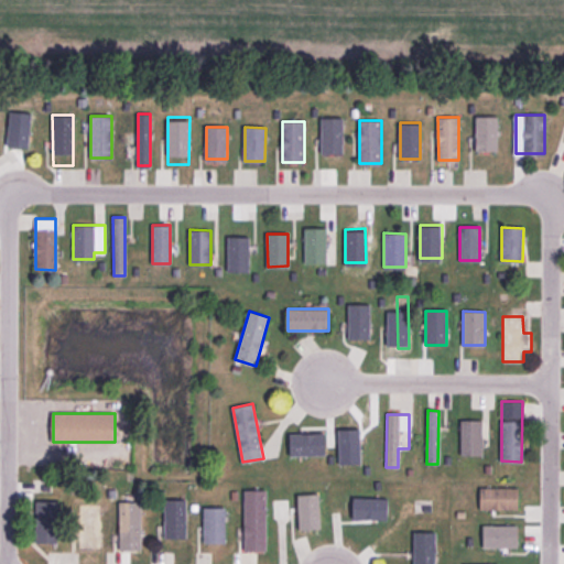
[(461,421),(461,454),(481,454),(481,421),(461,421)]
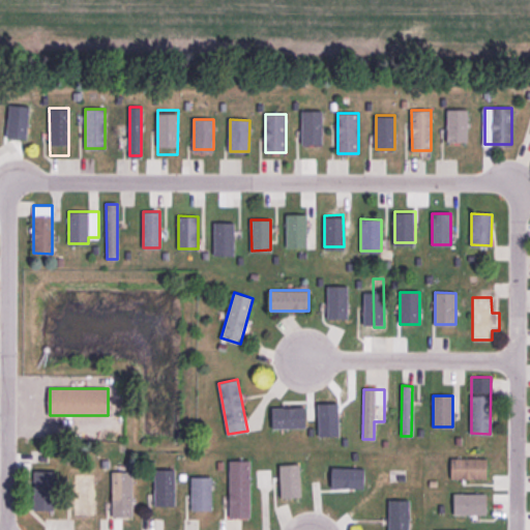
[(317,398),(318,445),(339,445),(337,396),(317,398)]
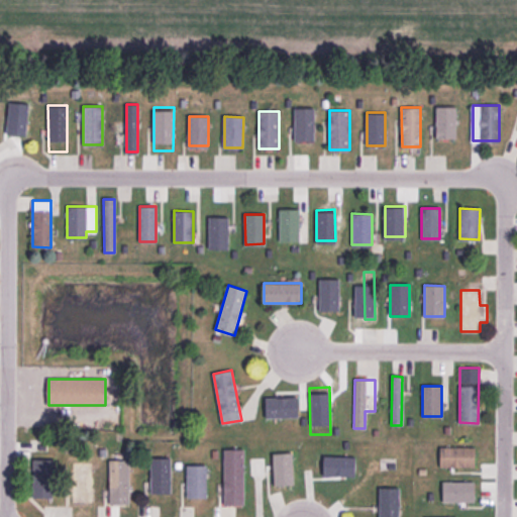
[(266,399),(266,417),(294,416),(293,398),(266,399)]
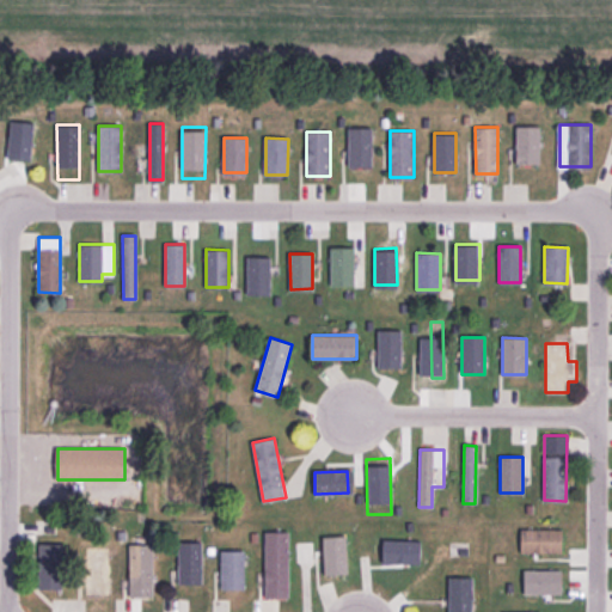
[(521,530),(521,552),(561,552),(561,530),(521,530)]
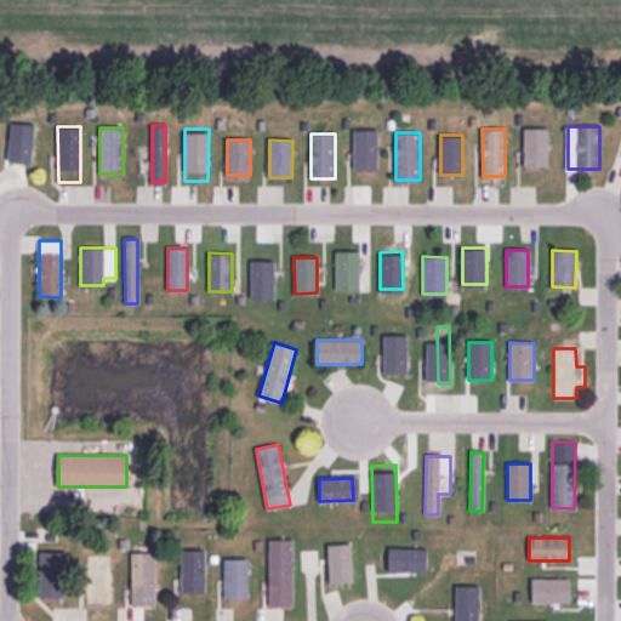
[(325,541),(329,586),(352,585),(348,539),(325,541)]
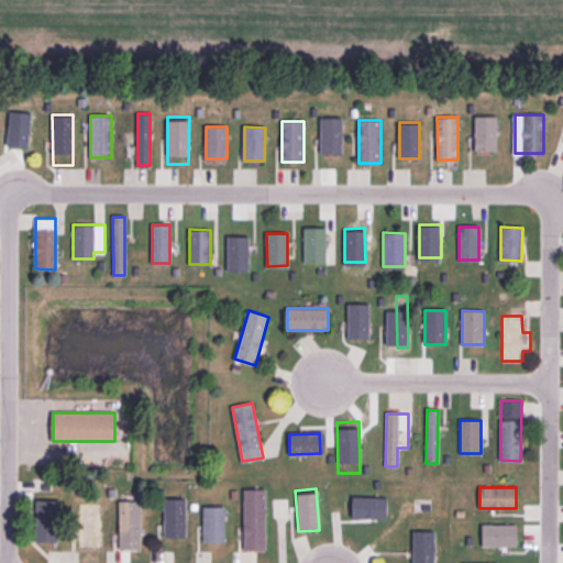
[(264,490),(264,549),(243,549),(243,490),(264,490)]
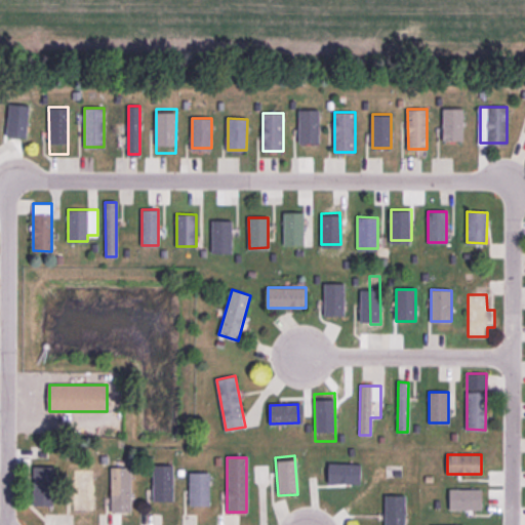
[(320,460),(320,480),(364,479),(364,459),(320,460)]
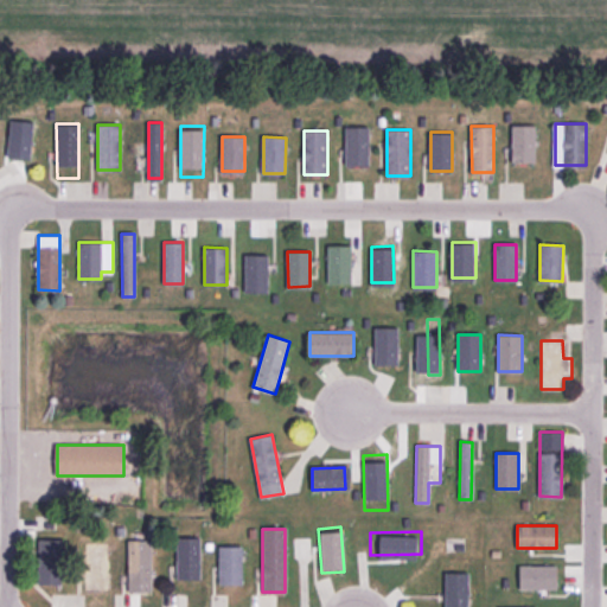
[(293,538),(294,557),(311,557),(310,537),(293,538)]
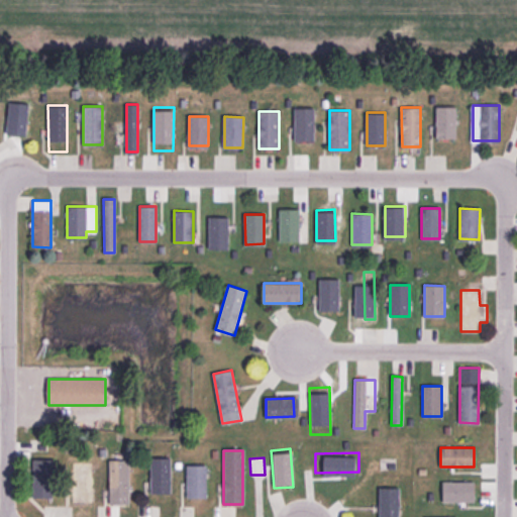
[(110,460),(110,503),(128,503),(128,460),(110,460)]
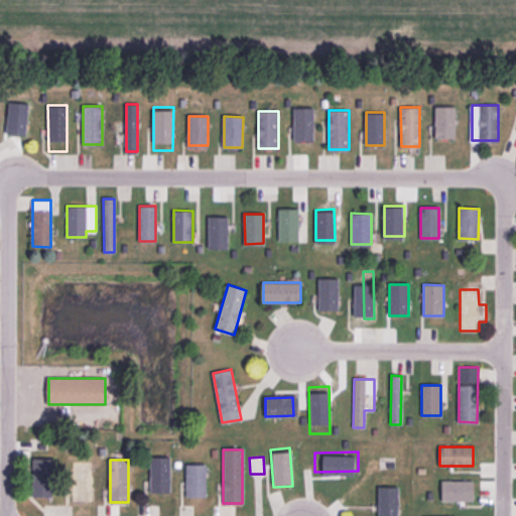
[(72,462),(72,501),(92,501),(92,462),(72,462)]
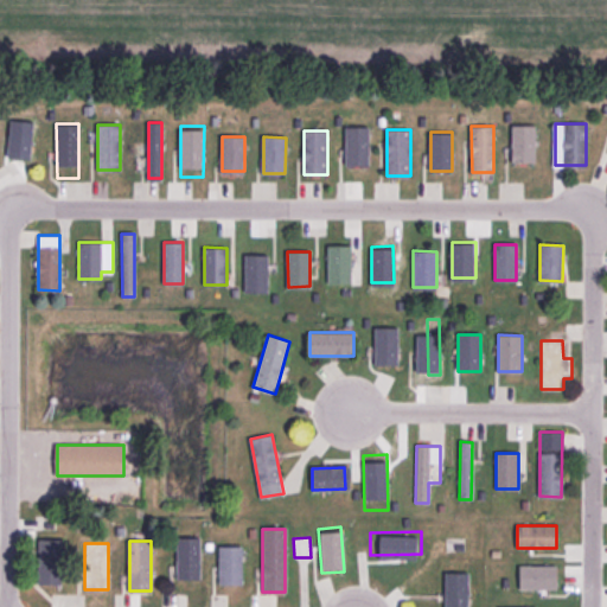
[(219,547),(219,582),(243,582),(243,548),(219,547)]
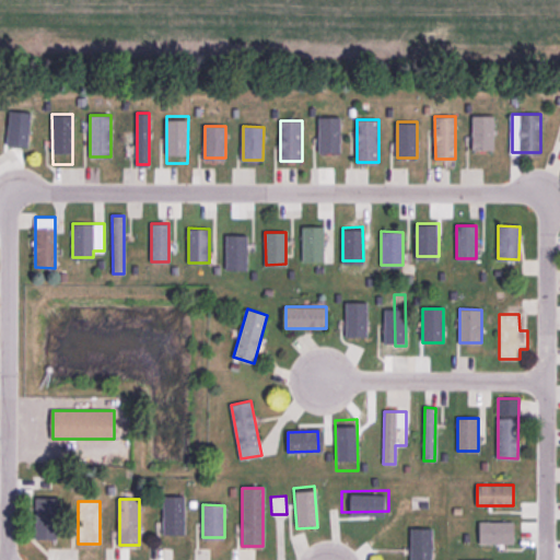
[(476,522),(476,543),(514,544),(514,522),(476,522)]
